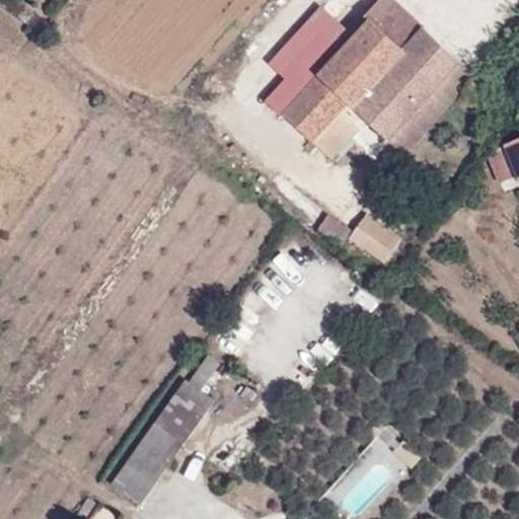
[(355,35),(283,114),(330,158),(359,128),(352,122),(360,114),(389,141),(463,62),(396,0),(378,0),(365,14),(370,19),(355,35)]
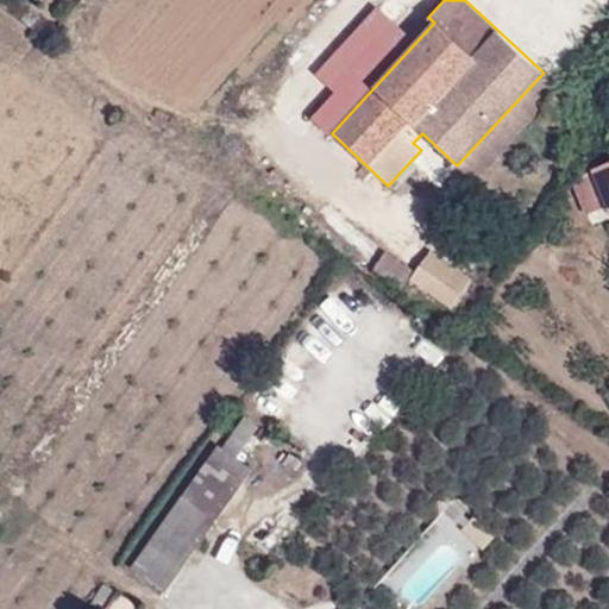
[(350,81),(400,26),(378,5),(328,61),(350,81)]
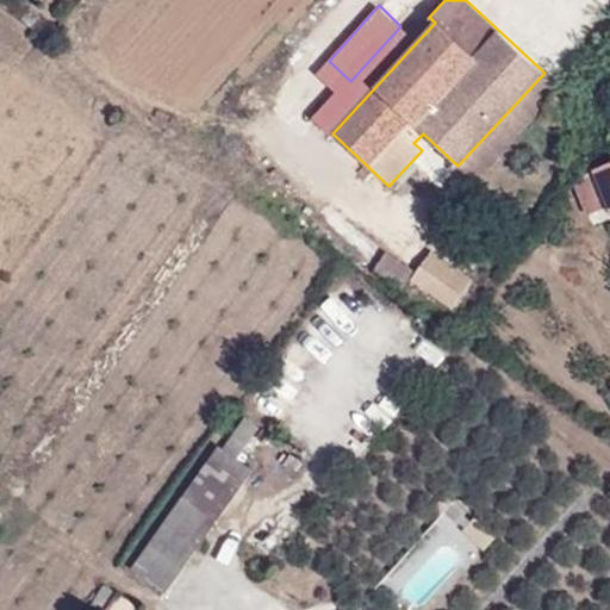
[(417,42),(400,26),(350,81),(329,61),(316,74),(335,92),(312,116),(332,134),(417,42)]
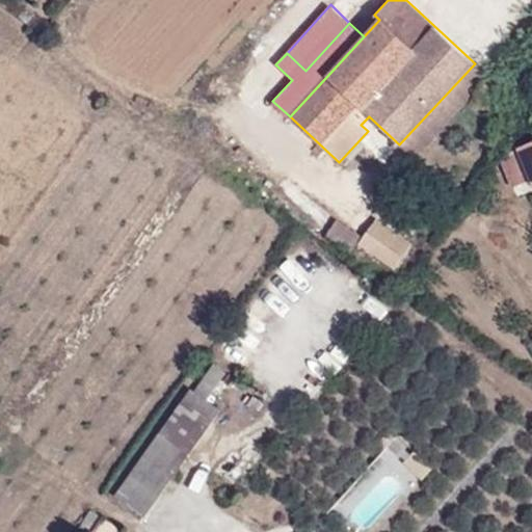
[(414,158),(484,82),(489,77),(475,63),(399,144),(414,158)]
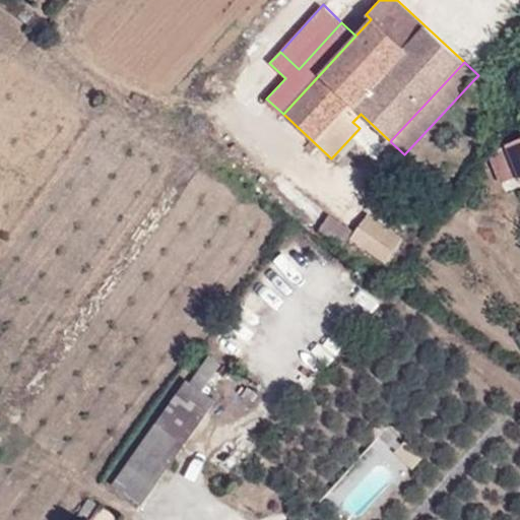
[(519,138),(489,150),(501,184),(517,176),(519,181),(519,138)]
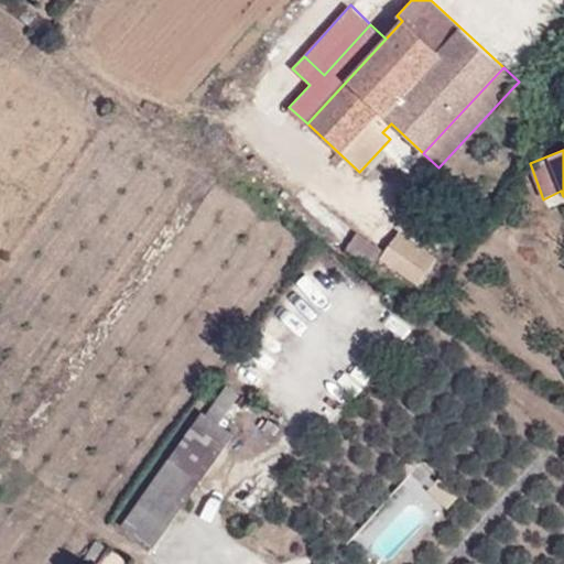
[(373,266),(383,250),(358,234),(348,249),(373,266)]
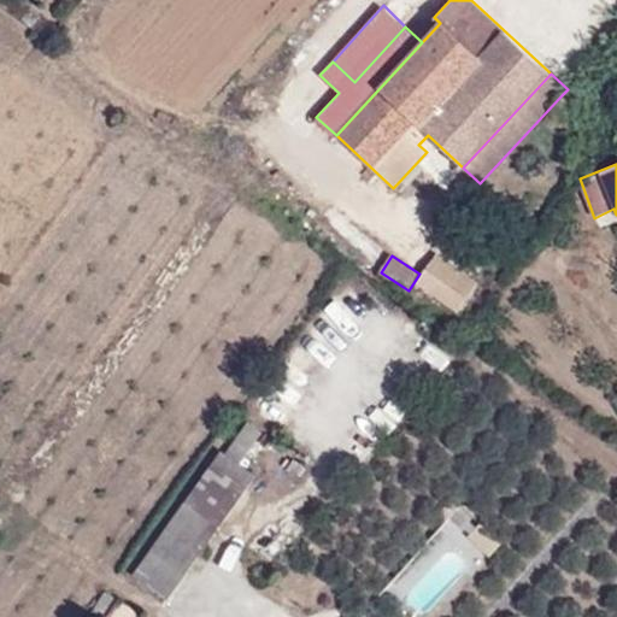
[(475,283),(439,258),(422,281),(458,307),(475,283)]
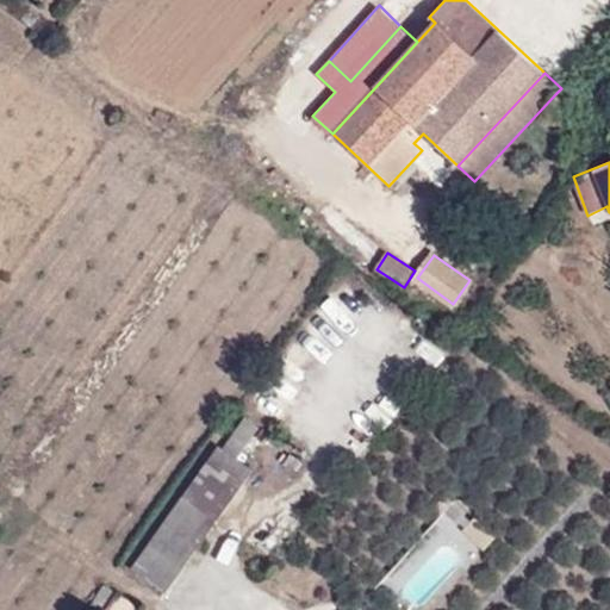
[(132,568),(166,593),(253,470),(238,460),(261,427),(244,416),(223,447),(218,446),(132,568)]
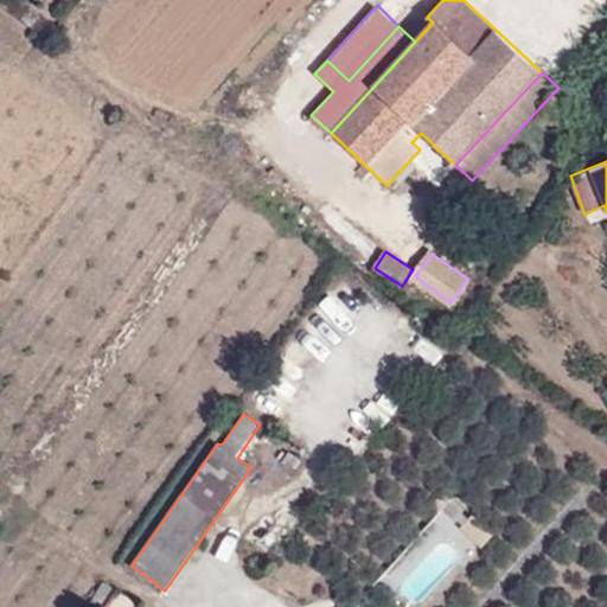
[(293,470),(300,459),(289,451),(281,462),(293,470)]
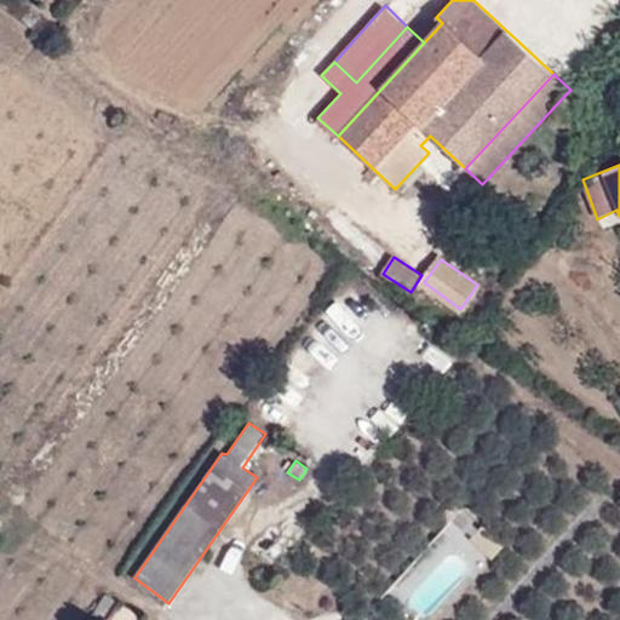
[(105,619),(135,619),(138,614),(119,601),(105,619)]
